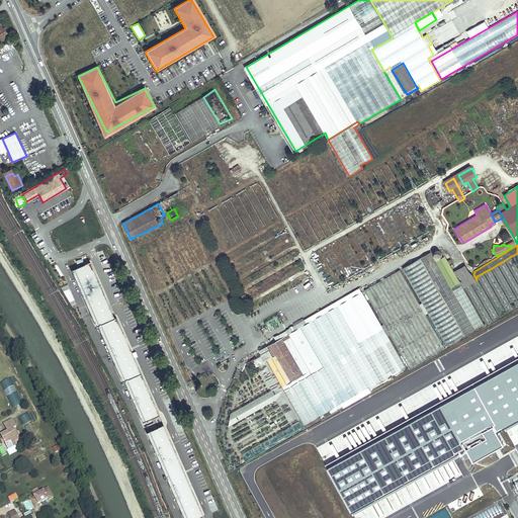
[(344,402),(406,366),(387,336),(391,335),(410,368),(445,348),(426,314),(428,313),(447,345),(485,324),(460,283),(451,287),(436,261),(431,252),(403,268),(423,303),(420,304),(401,270),(365,290),(383,324),(381,325),(362,291),(309,323),(307,319),(286,331),(289,334),(300,328),(344,402)]
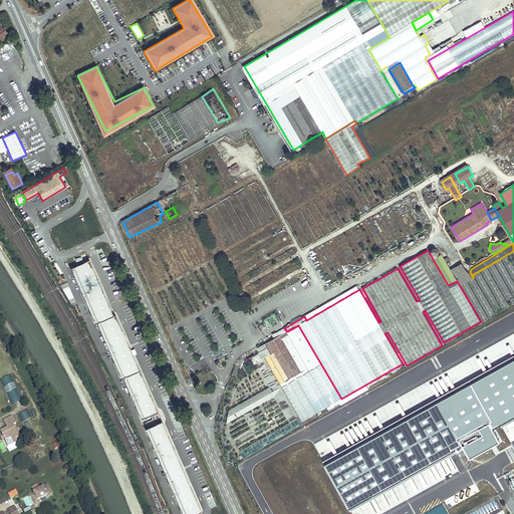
[(448,285),(457,281),(446,262),(449,260),(447,257),(444,259),(442,254),(433,259),(448,285)]
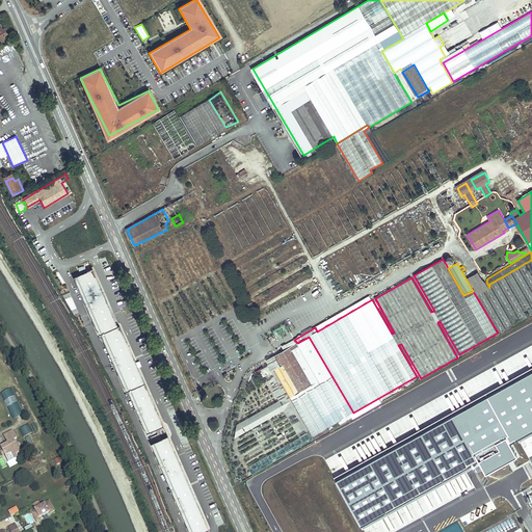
[(531,290),(531,275),(525,263),(519,267),(531,290)]
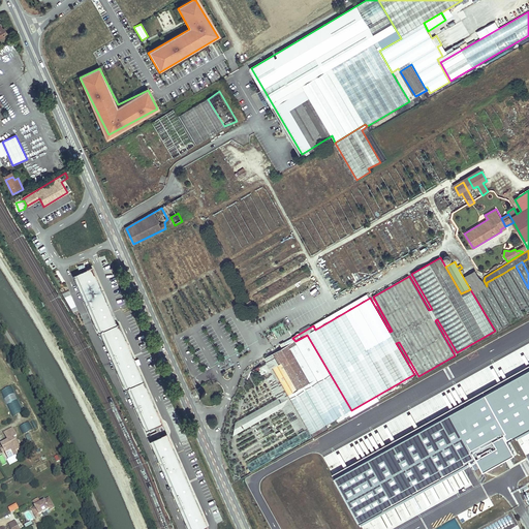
[(528,304),(528,290),(515,267),(508,270),(528,304)]
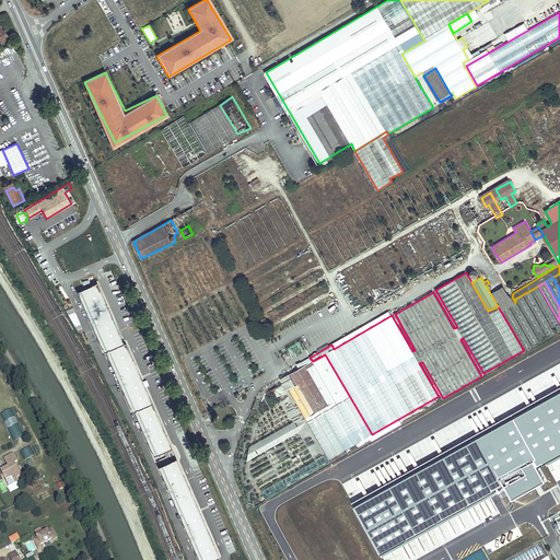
[(97,284),(80,292),(153,457),(171,450),(97,284)]
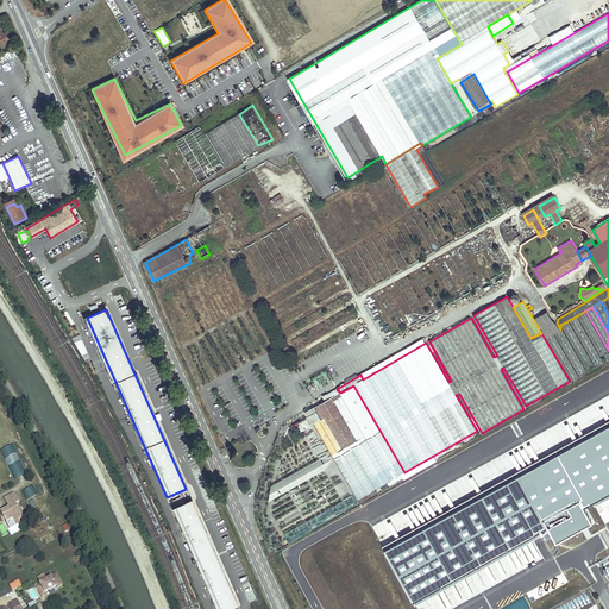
[(604,363),(608,359),(608,353),(584,312),(578,315),(604,363)]
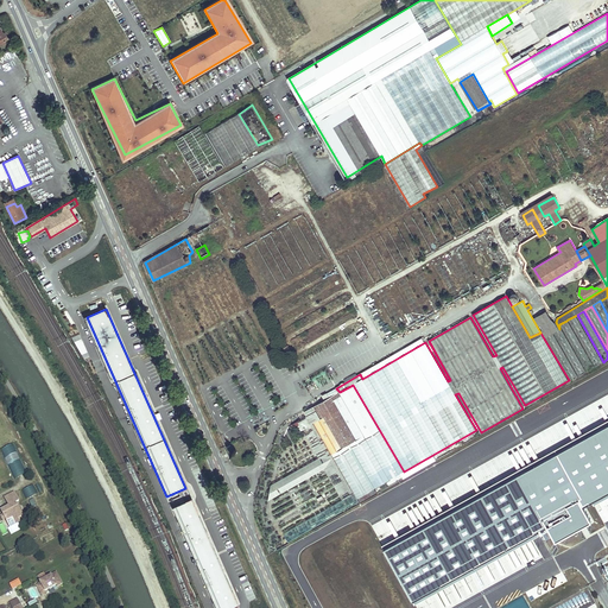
[(546,322),(542,316),(536,318),(539,325),(546,322)]
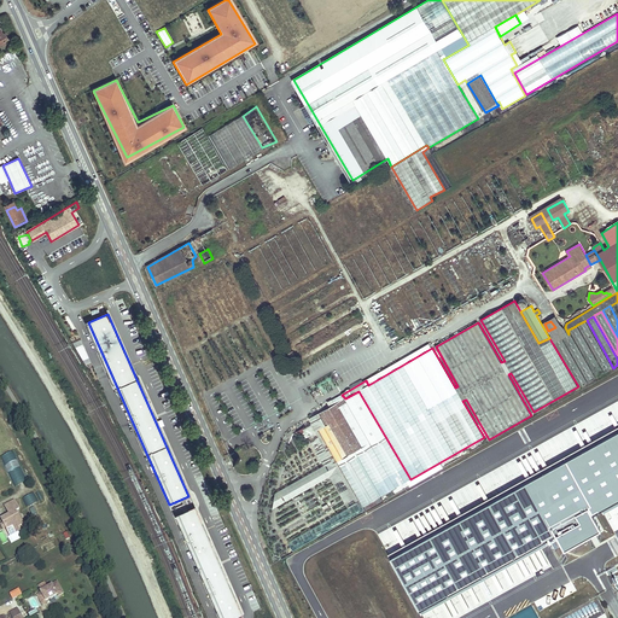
[(605,372),(612,368),(584,321),(577,325),(605,372)]
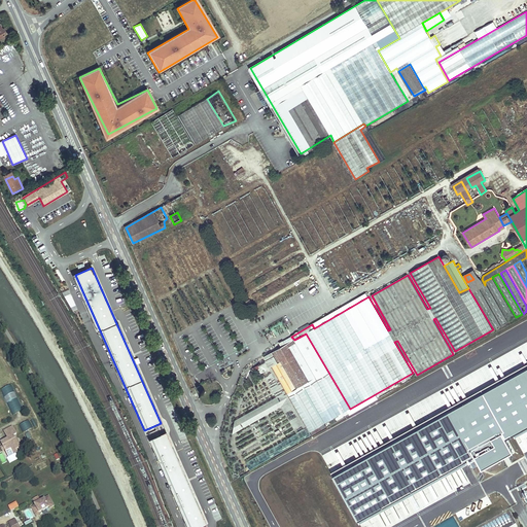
[(491,278),(485,281),(508,321),(515,318),(491,278)]
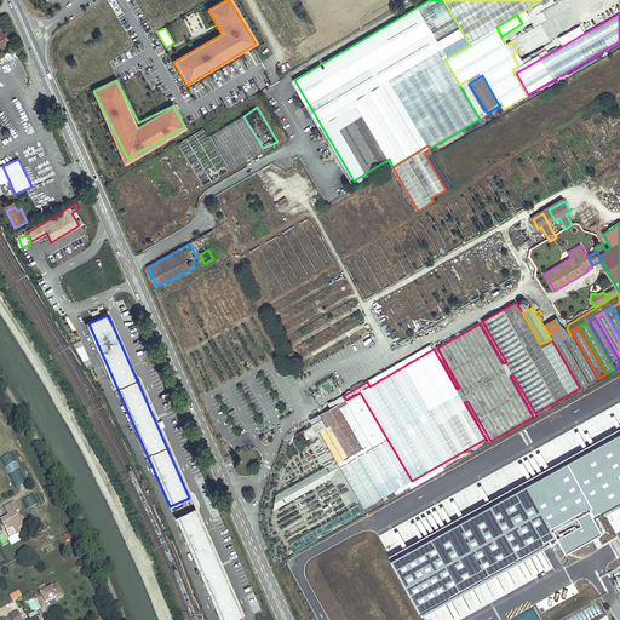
[(369,332),(360,337),(365,346),(374,340),(369,332)]
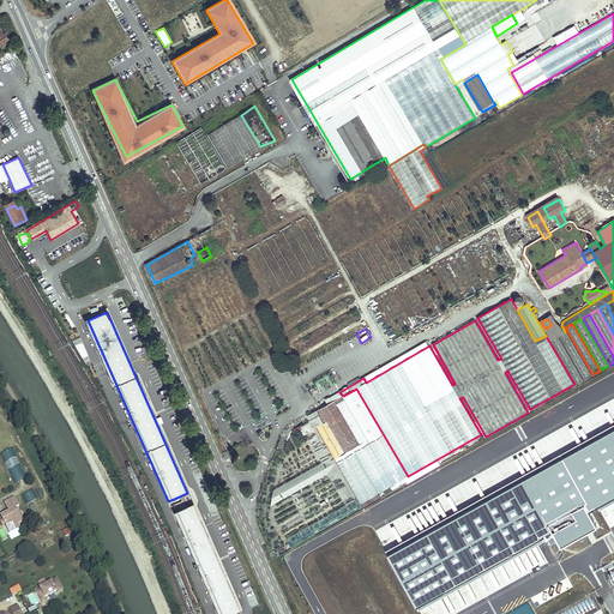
[(591,375),(566,331),(559,336),(584,380),(591,375)]
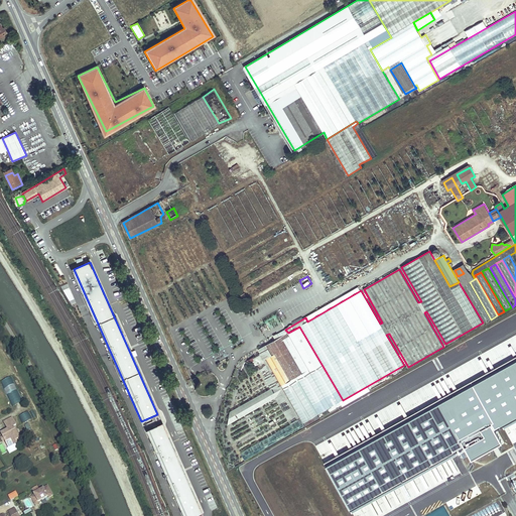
[(66,279),(59,281),(70,305),(76,302),(66,279)]
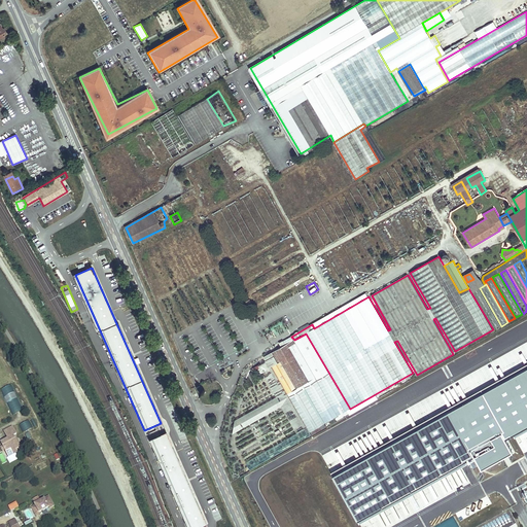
[(500,326),(479,288),(472,292),(494,330),(500,326)]
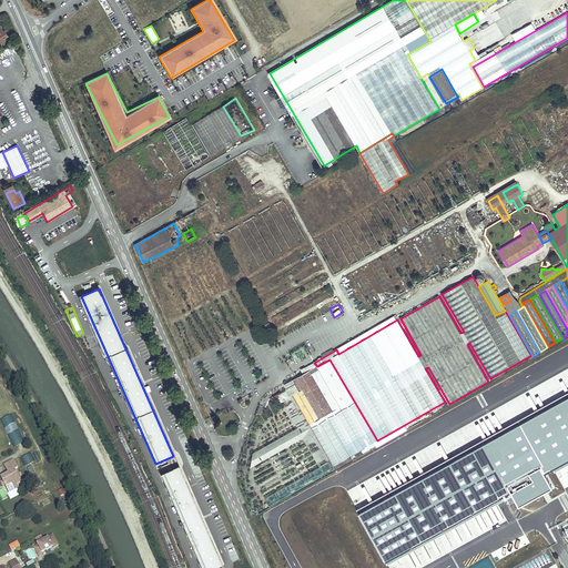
[(290,353),(295,363),(308,356),(303,346),(290,353)]
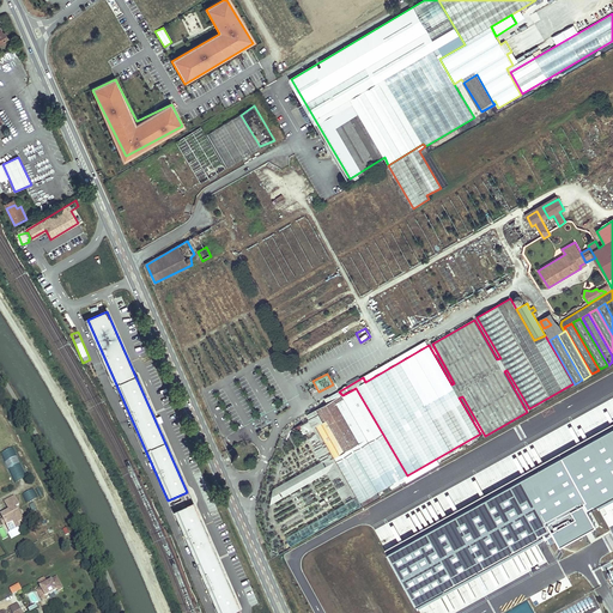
[(407,475),(356,388),(343,395),(317,410),(323,422),(316,425),(360,502),(363,507),(380,497),(377,492),(407,475)]
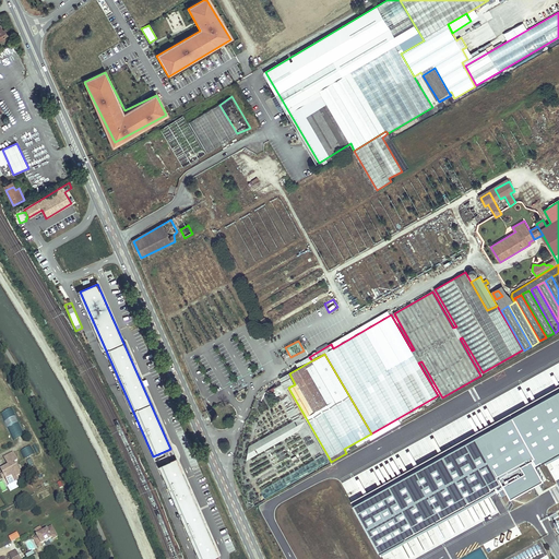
[(261,490),(265,498),(330,461),(329,458),(288,388),(295,384),(289,373),(288,372),(280,378),(282,382),(274,387),(274,388),(272,390),(274,393),(276,391),(278,395),(294,420),(249,445),(247,460),(299,431),(316,459),(261,490)]
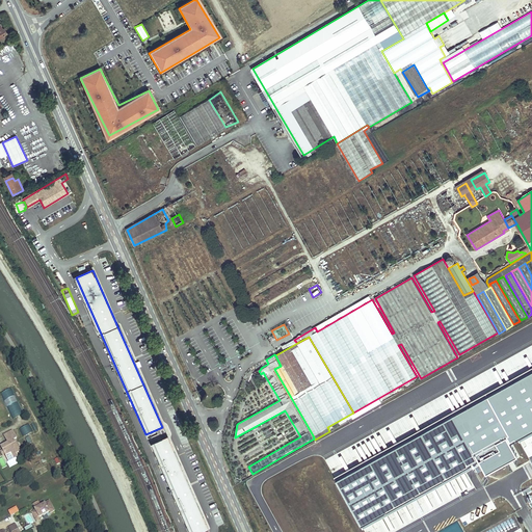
[(531,367),(334,476),(363,528),(472,468),(470,464),(478,461),(485,472),(516,455),(510,441),(517,439),(520,441),(531,433),(531,367)]
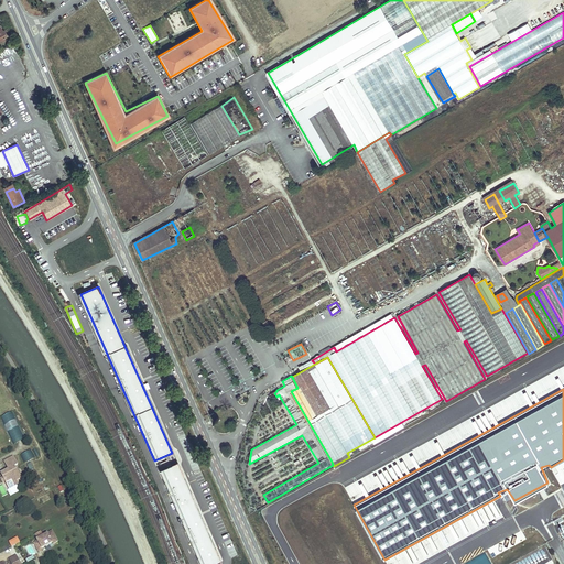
[(11,412),(0,416),(13,445),(24,440),(11,412)]
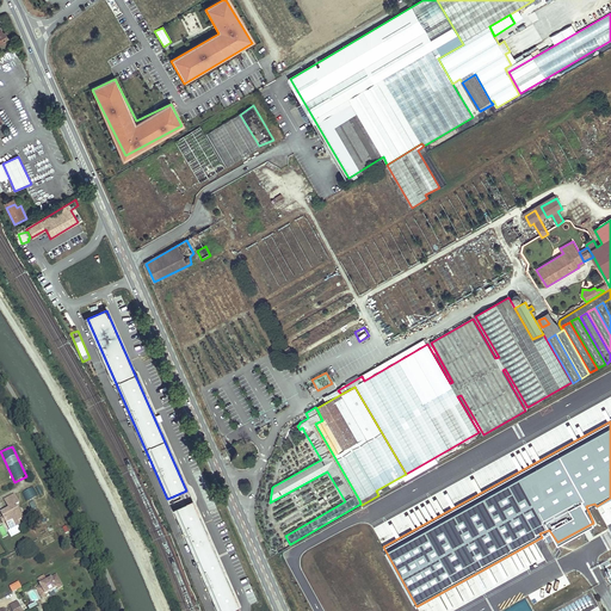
[(26,503),(36,497),(31,488),(22,494),(26,503)]
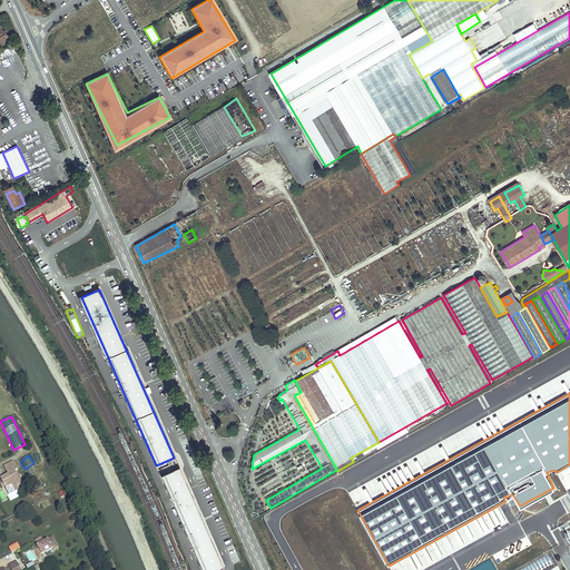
[(20,483),(15,472),(18,470),(13,462),(5,467),(8,474),(1,479),(2,482),(5,487),(7,490),(20,483)]
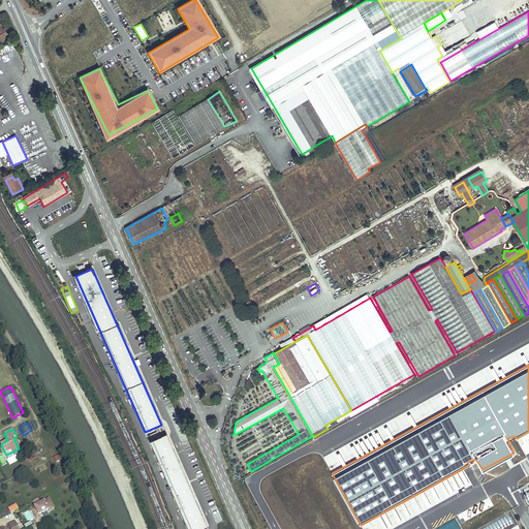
[(166,435),(151,442),(188,528),(203,528),(207,528),(166,435)]
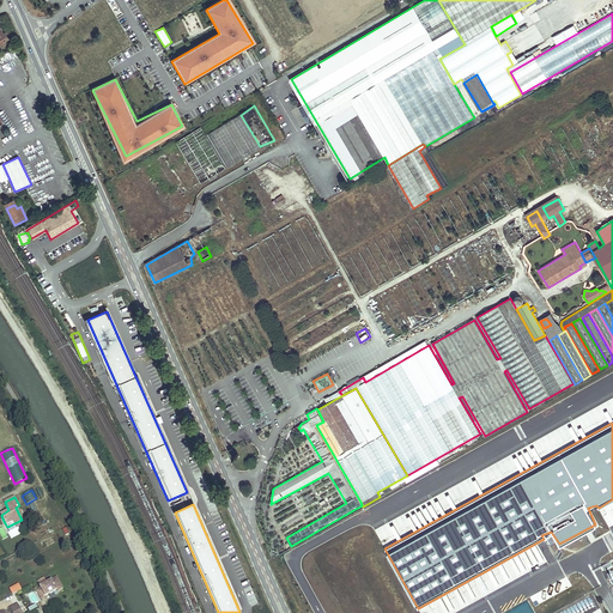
[(56,577),(40,587),(41,588),(46,596),(56,590),(58,592),(62,589),(56,577)]
